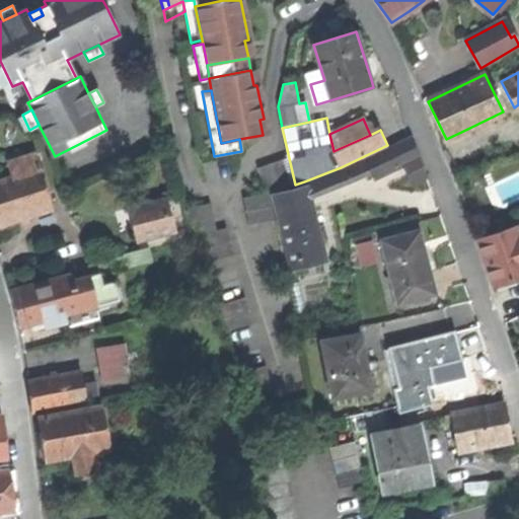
[(412,183),(427,175),(413,137),(365,159),(374,178),(402,164),(412,183)]
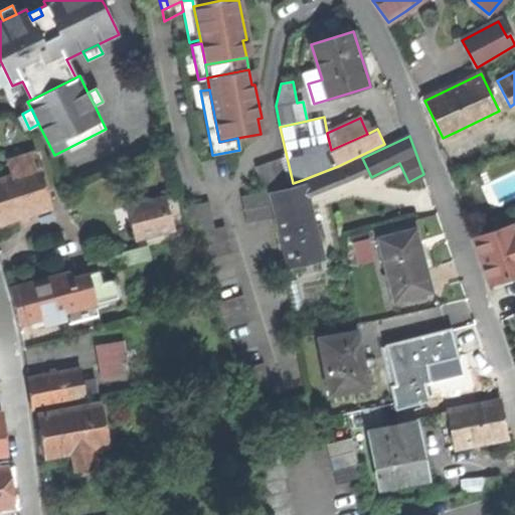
[(0,220),(51,205),(39,167),(40,166),(36,151),(10,160),(14,174),(0,178),(0,220)]
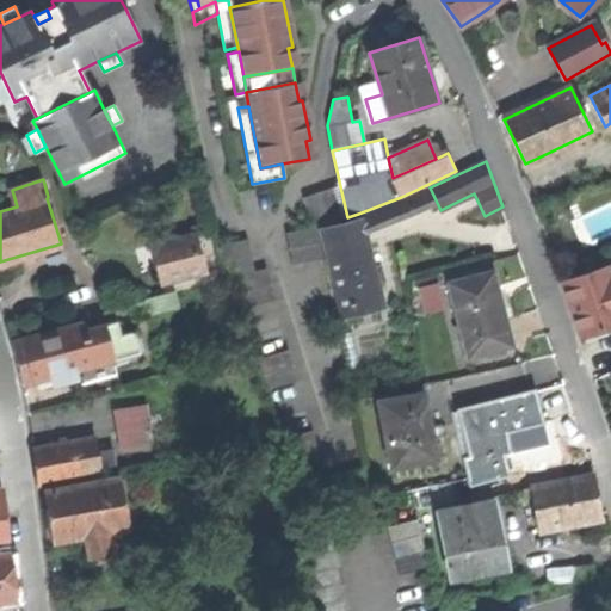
[(302,197),(312,227),(315,226),(344,217),(333,186),(302,197)]
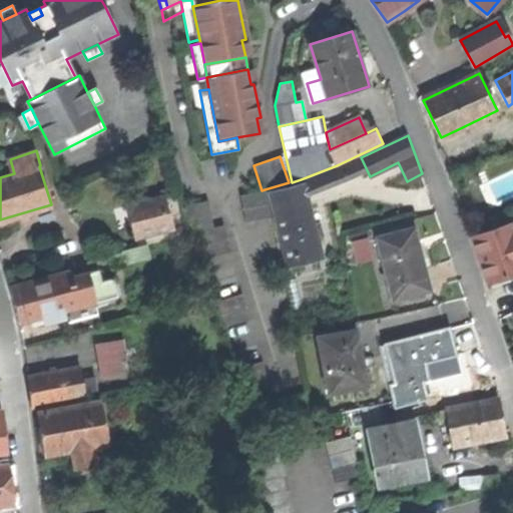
[(302,185),(271,191),(289,267),(323,259),(314,222),(306,192),(348,175),(344,164),(301,181),(302,185)]
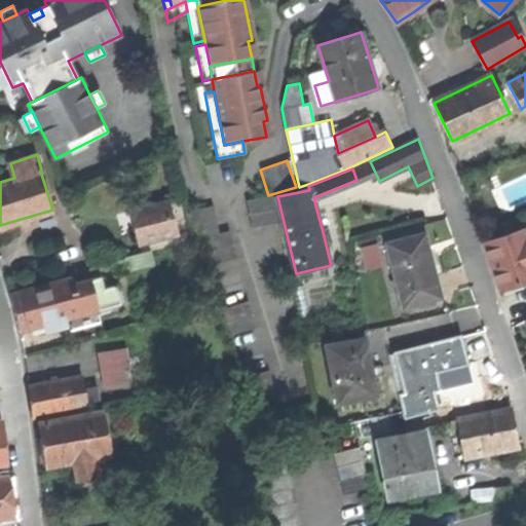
[(246,199),(252,227),(277,222),(271,194),(268,195),(246,199)]
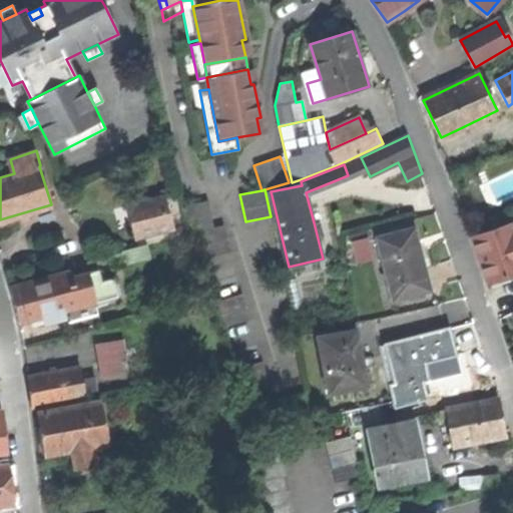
[(130,238),(174,227),(165,197),(126,207),(133,231),(128,232),(130,238)]
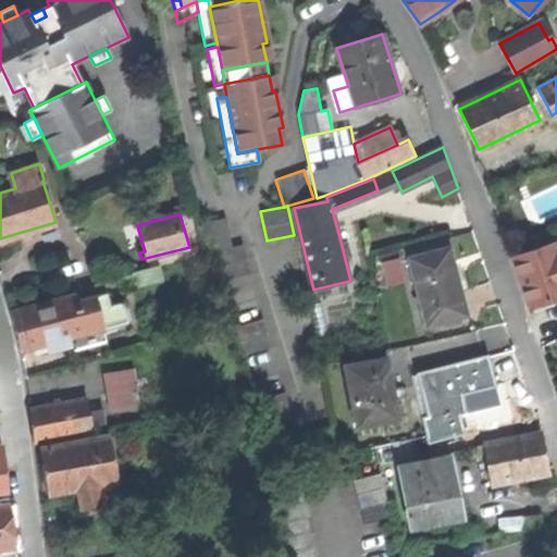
[(408,251),(410,258),(449,247),(448,240),(408,251)]
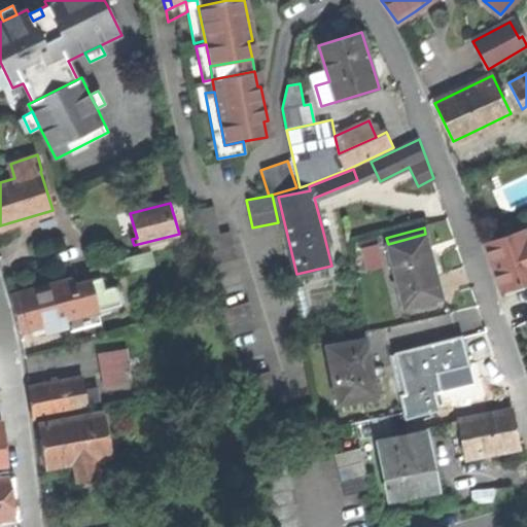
[(526,239),(524,230),(484,243),(501,291),(511,288),(526,282),(526,239)]
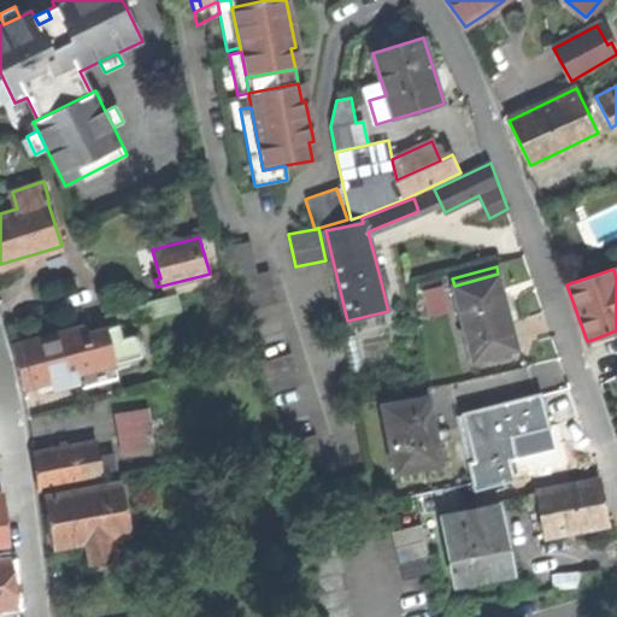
[(510,318),(498,274),(454,286),(474,360),(518,350),(510,318)]
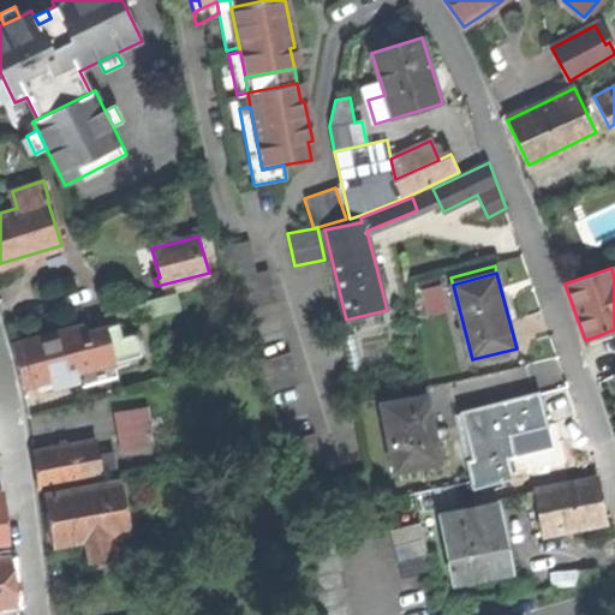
[(138,320),(177,309),(173,293),(145,299),(145,303),(133,306),(138,320)]
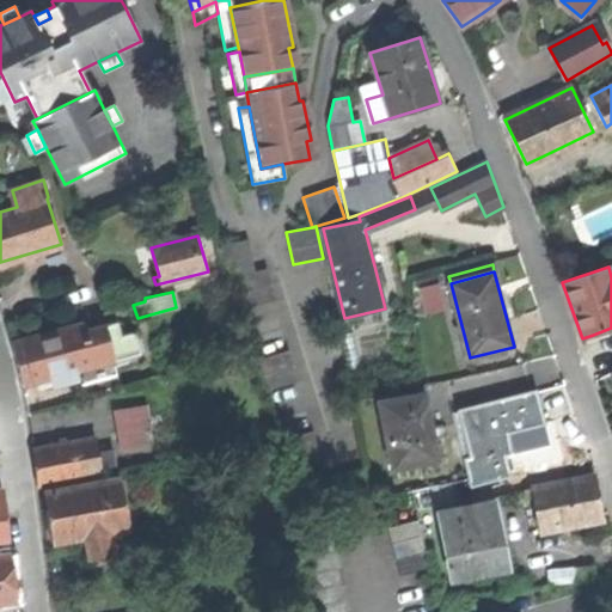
[(123,323),(138,318),(133,305),(120,308),(123,323)]
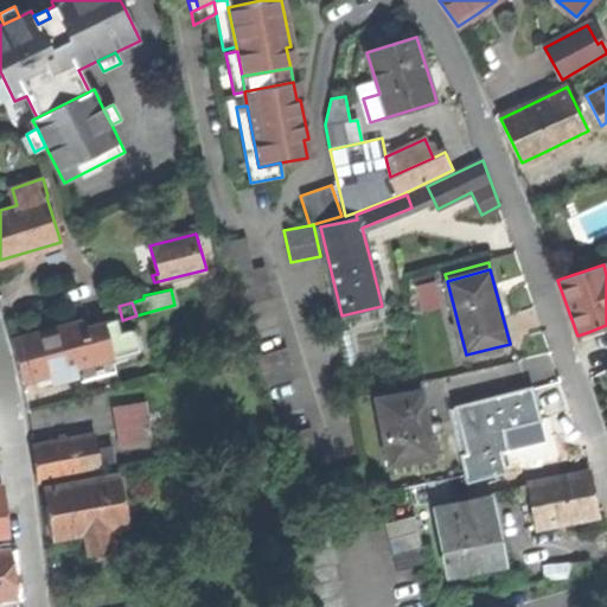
[(390,319),(410,319),(410,306),(389,305),(390,319)]
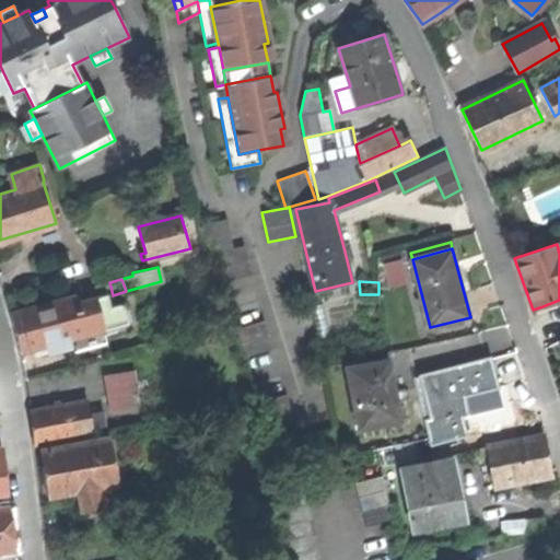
[(128,324),(123,304),(104,310),(101,296),(77,303),(74,294),(12,312),(18,335),(22,352),(47,346),(49,354),(72,348),(77,366),(112,359),(104,330),(128,324)]
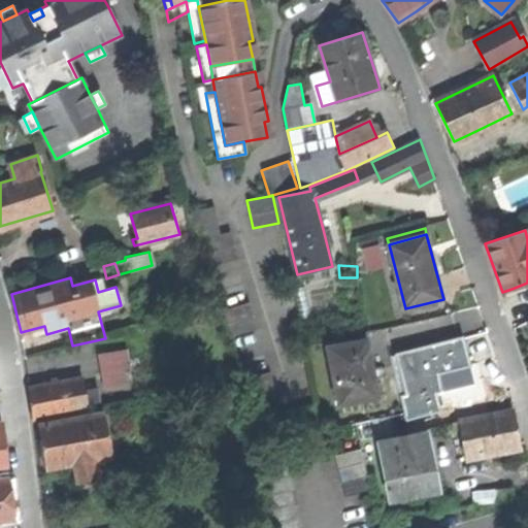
[(404,398),(410,419),(440,409),(430,374),(453,368),(468,363),(461,338),(398,357),(409,397),(404,398)]
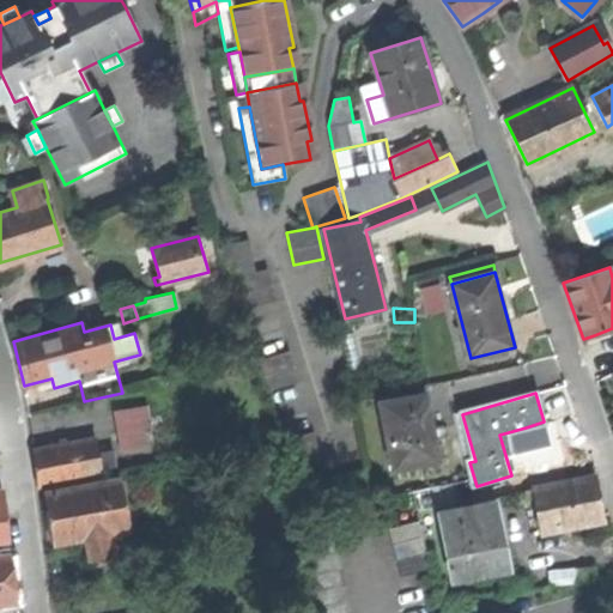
[(395,469),(437,461),(431,429),(425,396),(382,406),(395,469)]
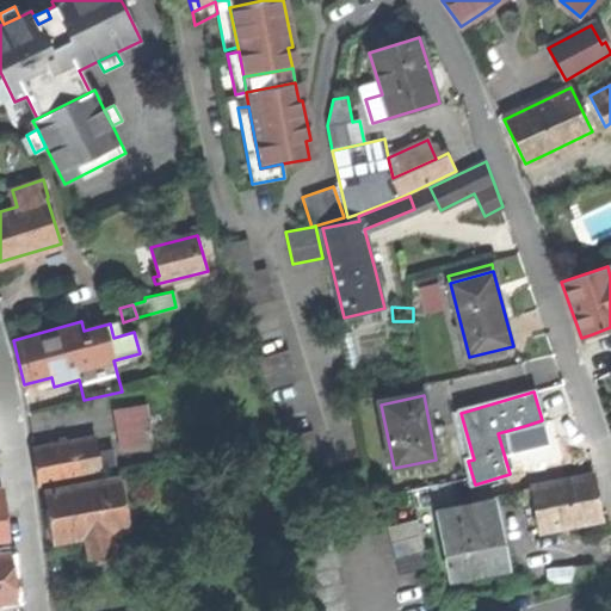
[(152,423),(148,402),(113,409),(121,446),(147,442),(143,424),(152,423)]
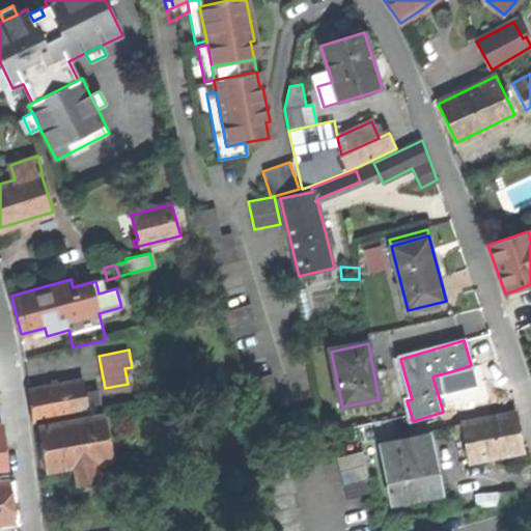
[(102,410),(96,379),(65,384),(28,391),(34,422),(102,410)]
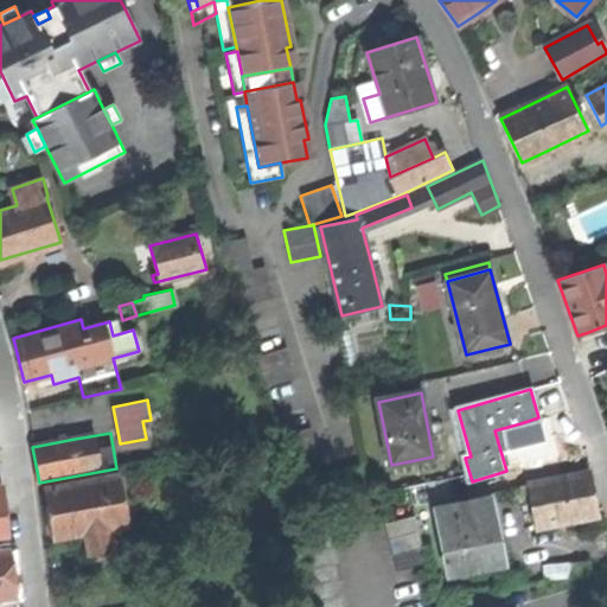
[(537,526),(599,515),(595,497),(590,473),(528,485),(537,526)]
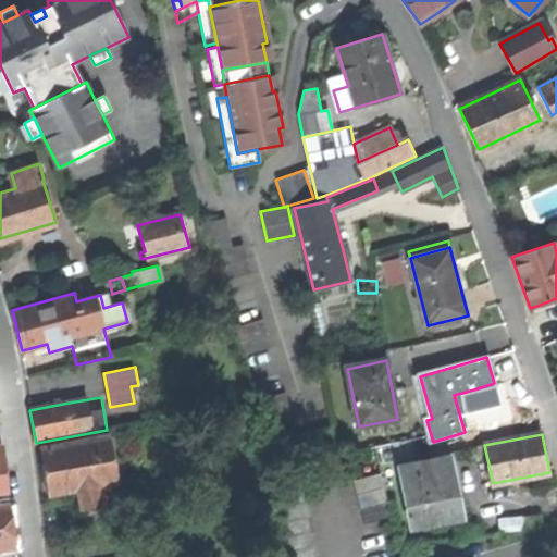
[(118,482),(110,436),(42,448),(50,494),(78,489),(83,510),(93,508),(104,507),(101,485),(118,482)]
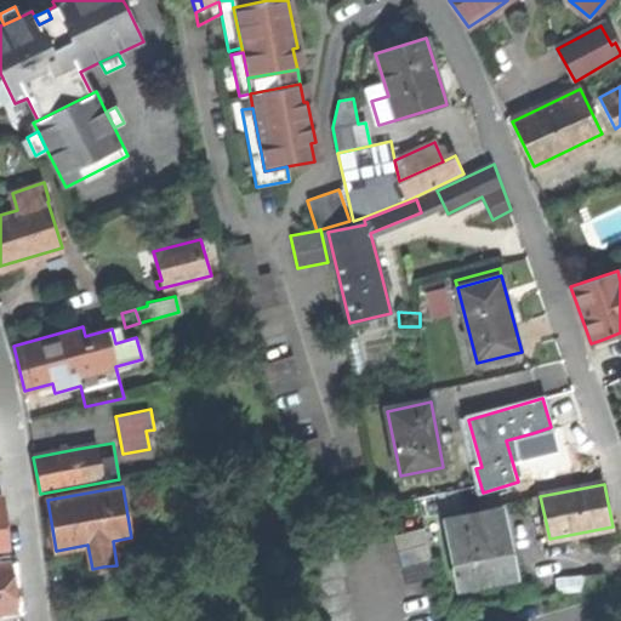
[(425,522),(468,512),(462,490),(419,500),(425,522)]
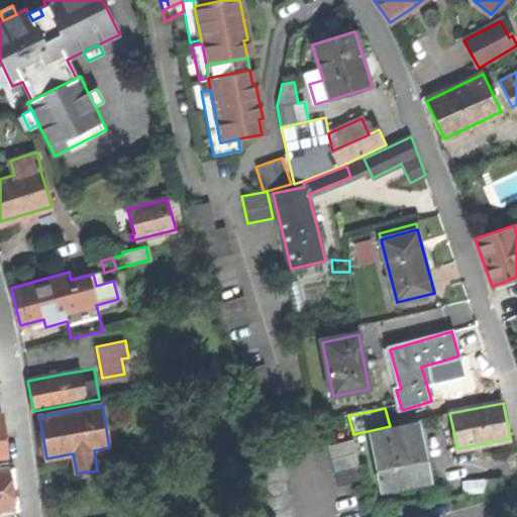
[(384,488),(427,480),(422,450),(417,425),(374,434),(384,488)]
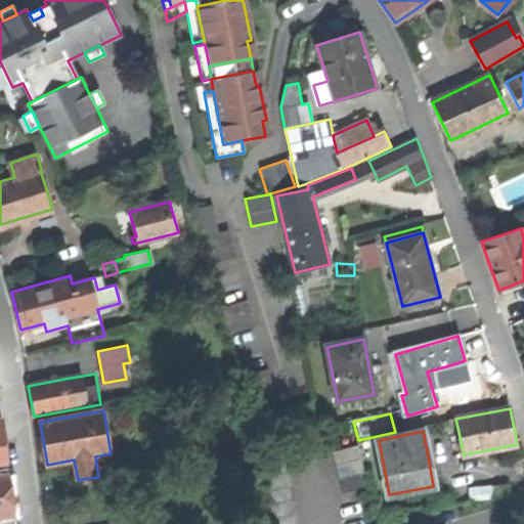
[(344,493),(369,486),(359,445),(334,452),(344,493)]
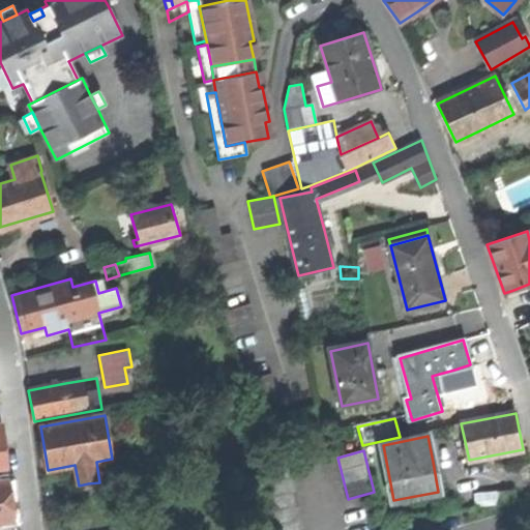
[(11,501),(9,480),(0,481),(0,521),(15,520),(11,501)]
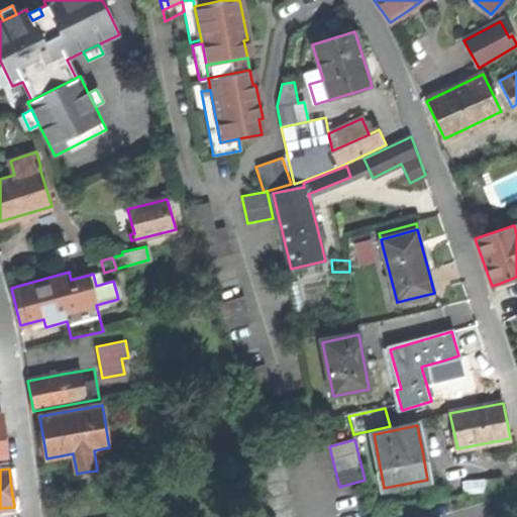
[(490,492),(502,490),(500,480),(488,481),(490,492)]
